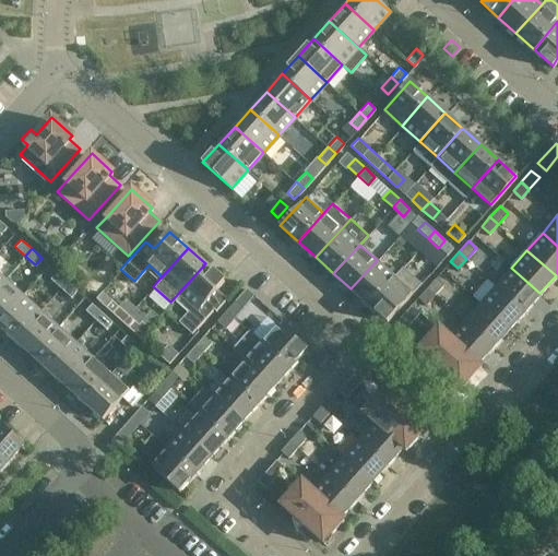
[(377,260),(351,288),(368,304),(394,275),(377,260)]
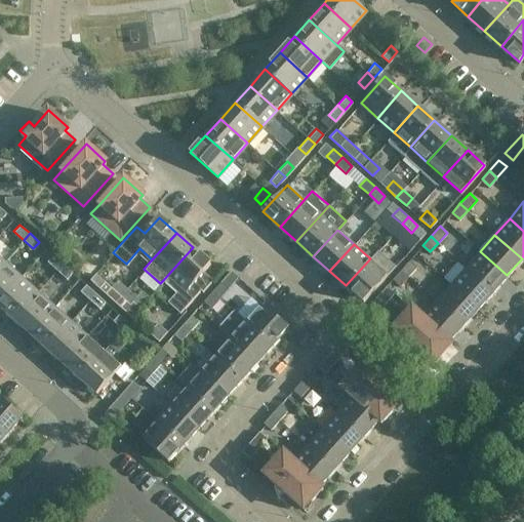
[(210,263),(193,247),(163,280),(175,291),(167,300),(179,312),(203,286),(195,279),(210,263)]
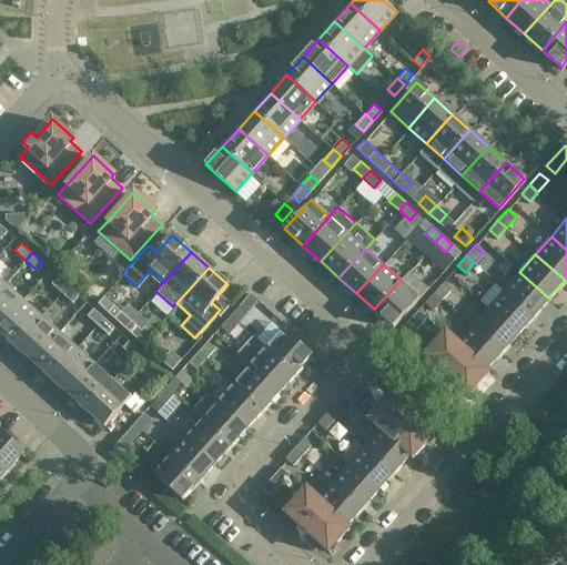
[(409,270),(401,280),(374,309),(393,325),(428,286),(409,270)]
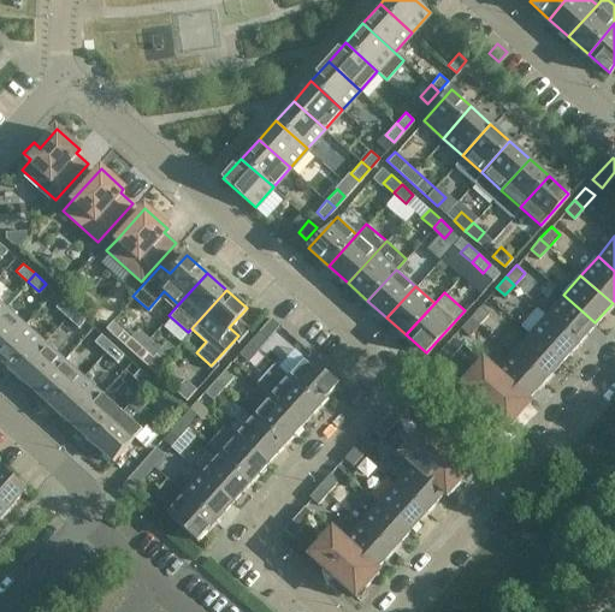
[(563,295),(547,314),(578,342),(595,322),(563,295)]
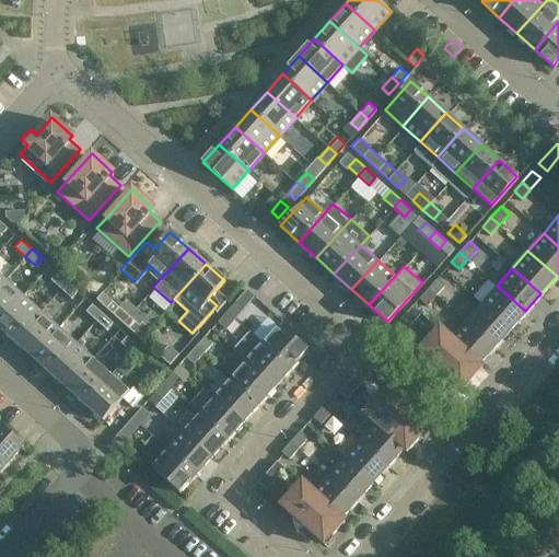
[(60,287),(67,280),(57,271),(50,278),(60,287)]
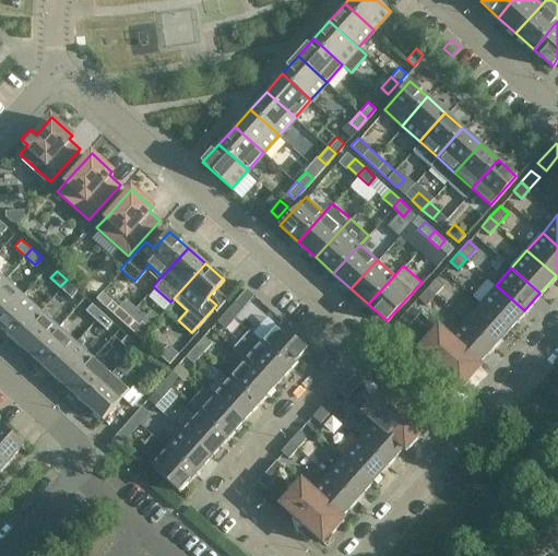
[(436,294),(444,283),(437,275),(427,286),(436,294)]
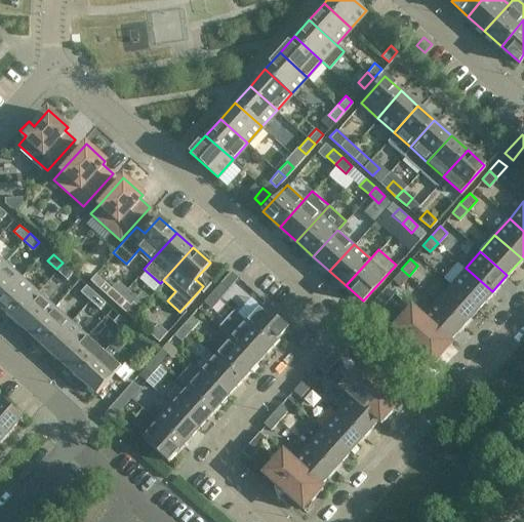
[(4,262),(0,266),(0,298),(21,276),(4,262)]
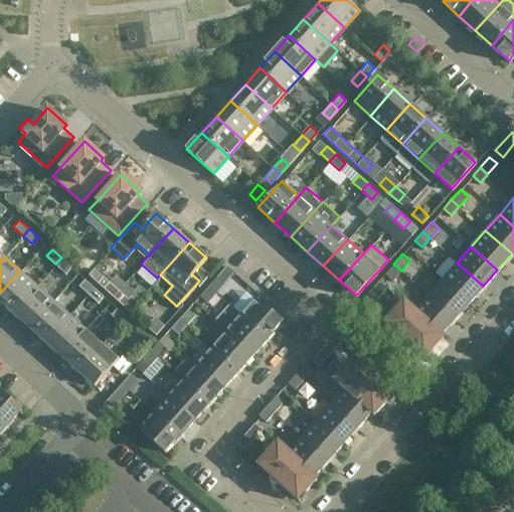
[(64,273),(70,266),(61,258),(55,264),(64,273)]
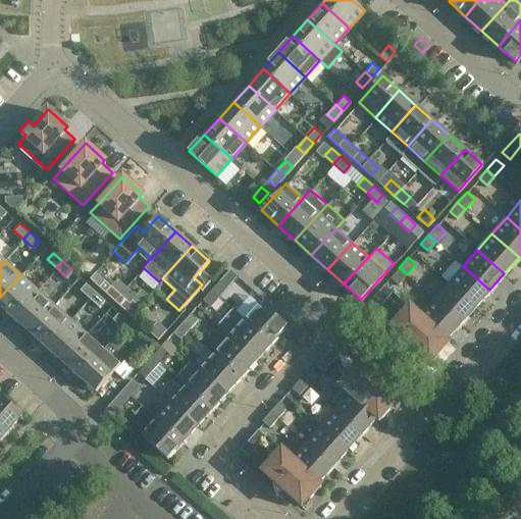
[(463,266),(448,282),(475,306),(489,290),(463,266)]
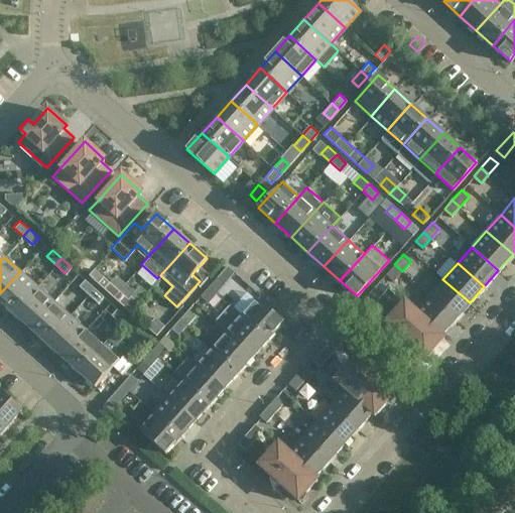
[(402,271),(394,264),(386,273),(393,280),(402,271)]
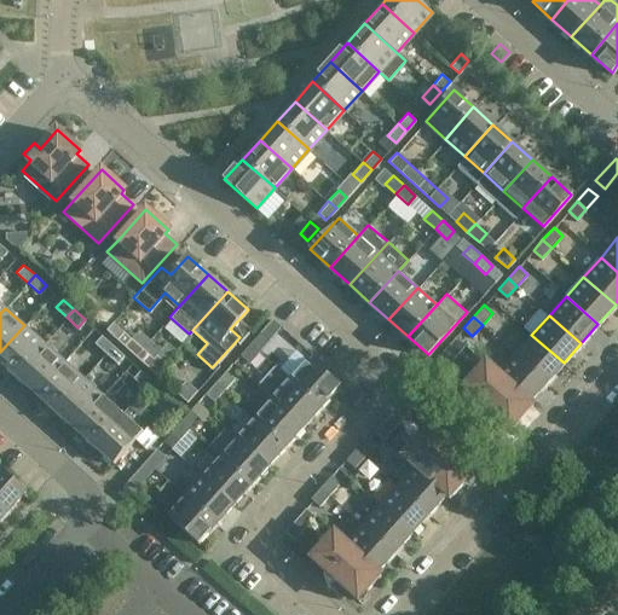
[(24,325),(0,352),(0,360),(16,375),(44,342),(24,325)]
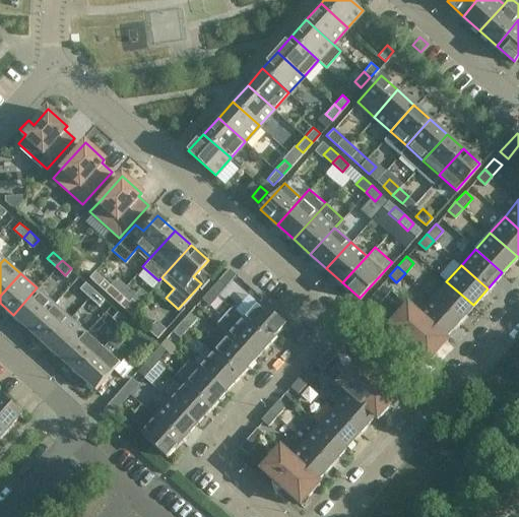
[(210,286),(217,294),(225,283),(218,277),(210,286)]
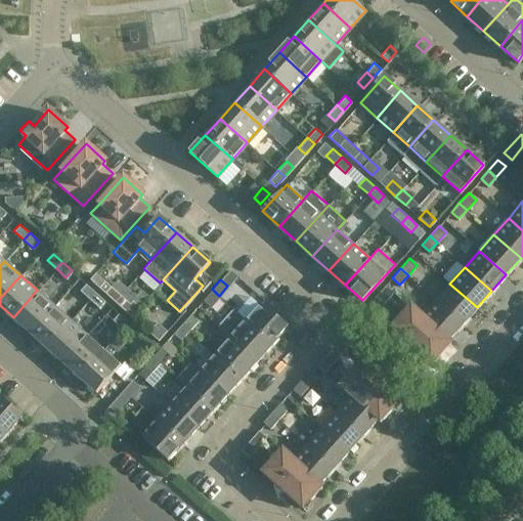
[(89,298),(95,292),(86,283),(80,290),(89,298)]
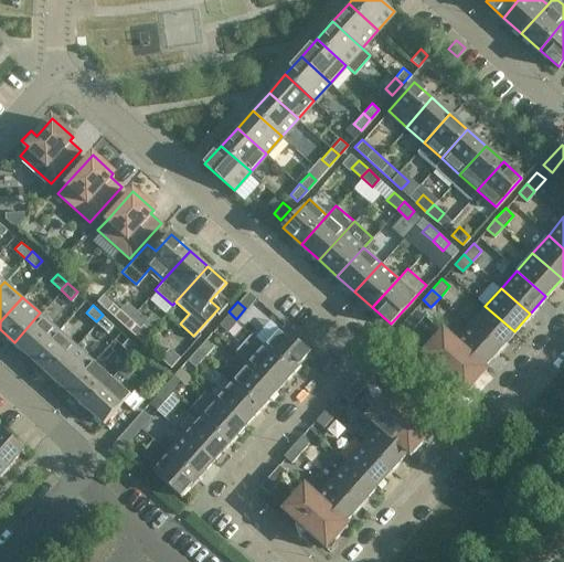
[(425,314),(416,306),(397,327),(406,335),(425,314)]
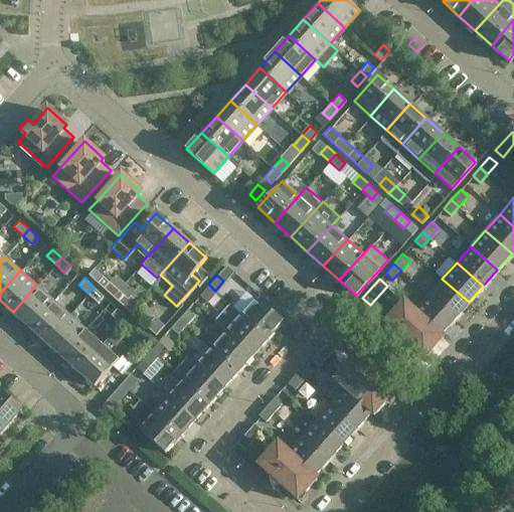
[(442,279),(427,295),(454,318),(469,302),(442,279)]
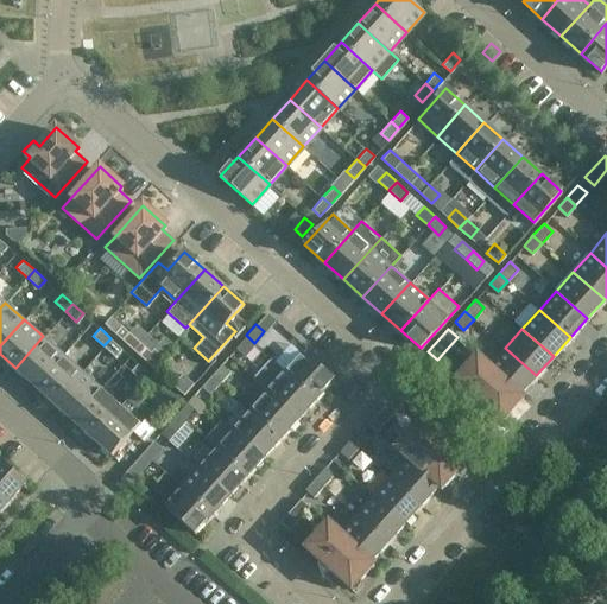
[(133,349),(139,341),(128,331),(121,338),(133,349)]
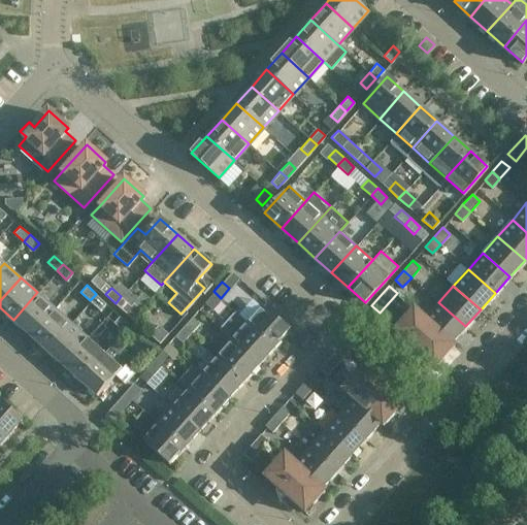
[(213,291),(204,301),(211,307),(221,298),(213,291)]
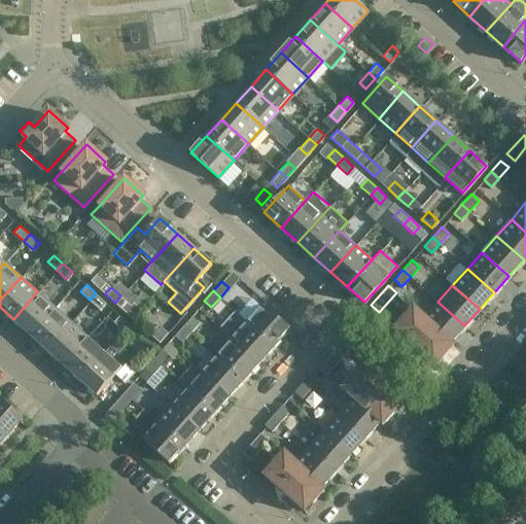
[(37,291),(13,319),(30,334),(54,307),(37,291)]
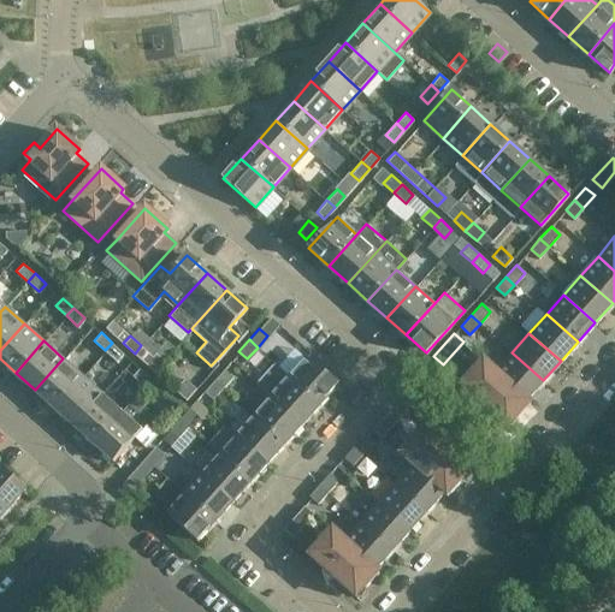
[(116,361),(123,352),(112,343),(105,350),(116,361)]
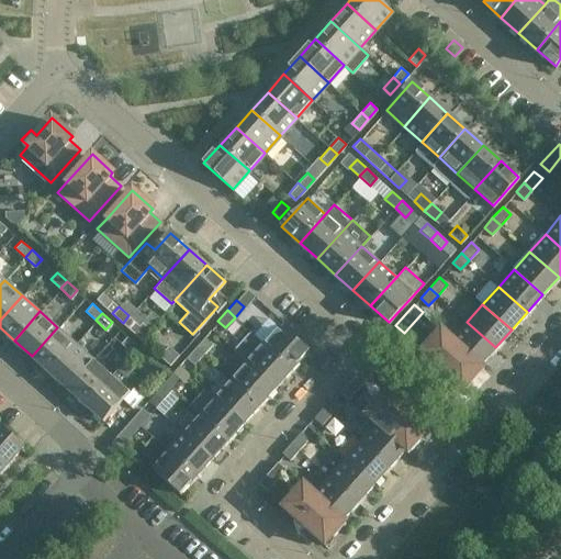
[(123,323),(133,332),(139,325),(128,315),(123,323)]
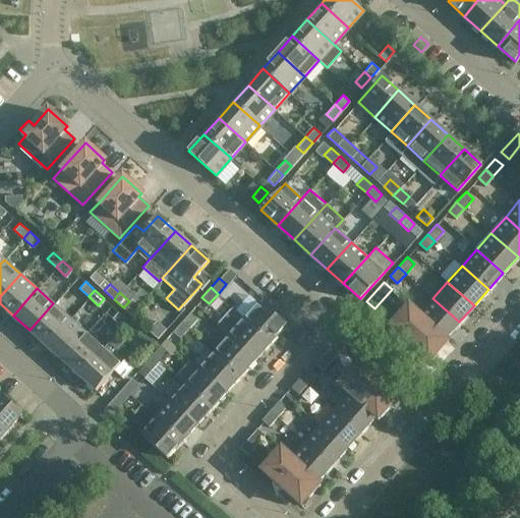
[(432,298),(418,313),(445,338),(459,322),(432,298)]
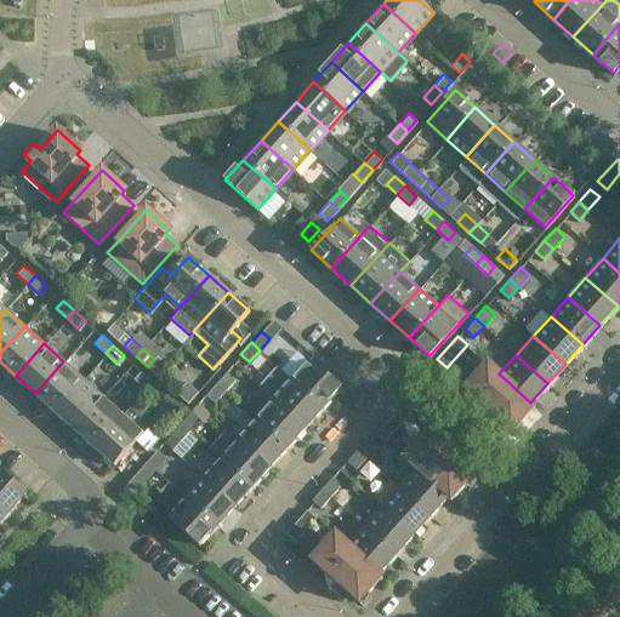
[(308,359),(291,378),(323,406),(340,387),(308,359)]
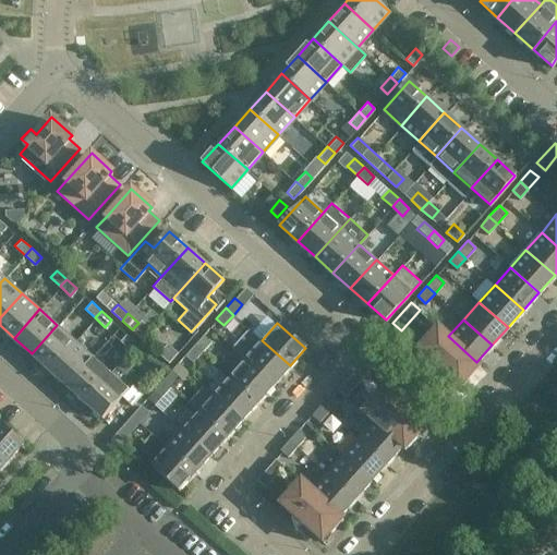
[(57,325),(32,353),(49,369),(74,340),(57,325)]
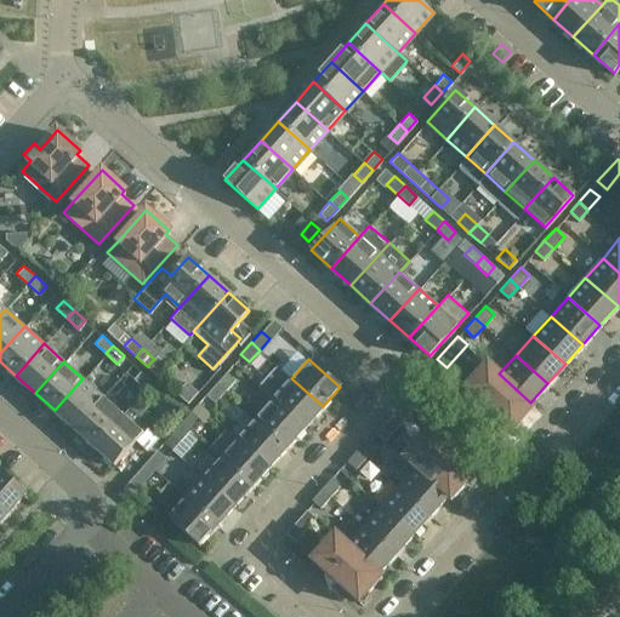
[(488,364),(465,389),(481,403),(478,405),(477,407),(478,411),(478,412),(479,413),(488,421),(494,415),(515,434),(523,424),(519,422),(534,406),(530,403),(499,373),(488,364)]
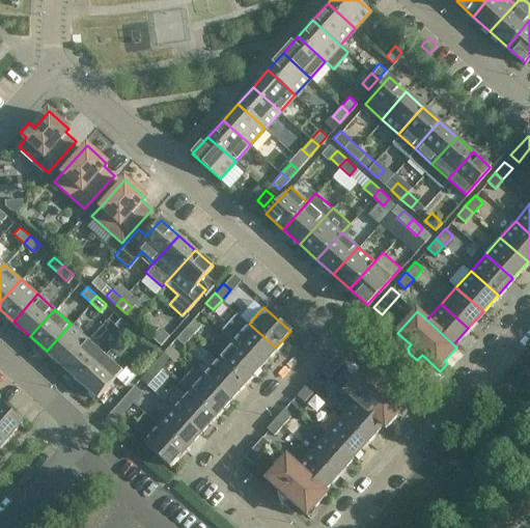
[(276,348),(249,324),(240,315),(224,332),(233,340),(260,364),(276,348)]
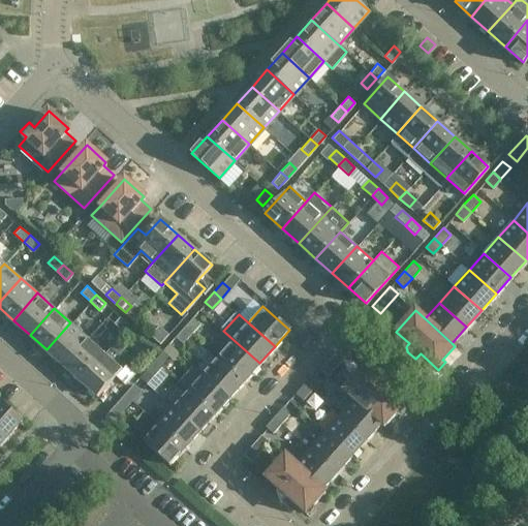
[(123,331),(129,325),(120,315),(114,322),(123,331)]
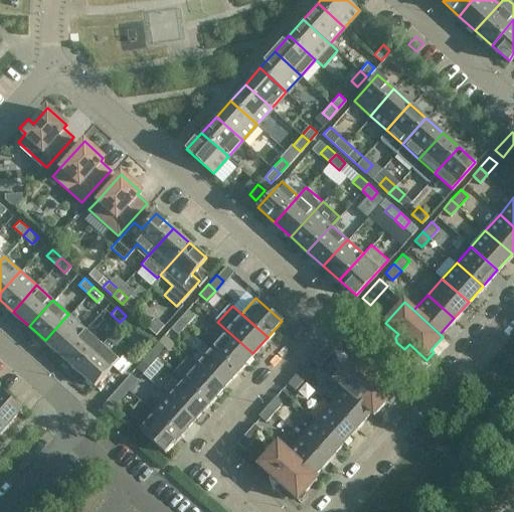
[(194,314),(187,307),(179,317),(186,323),(194,314)]
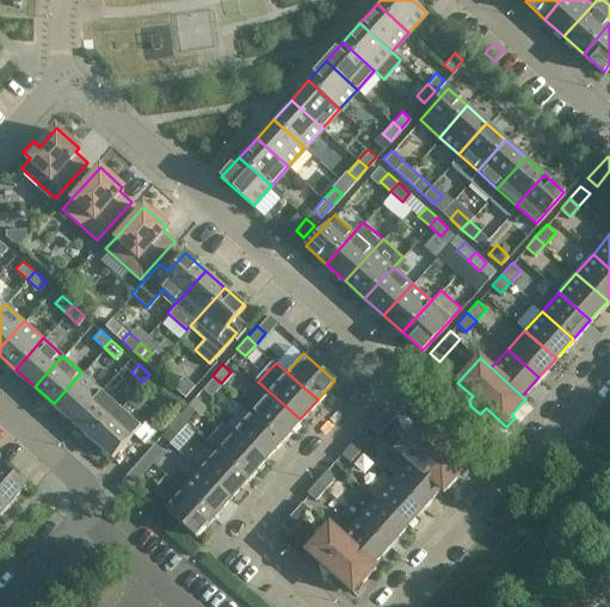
[(81,372),(54,403),(73,421),(100,390),(81,372)]
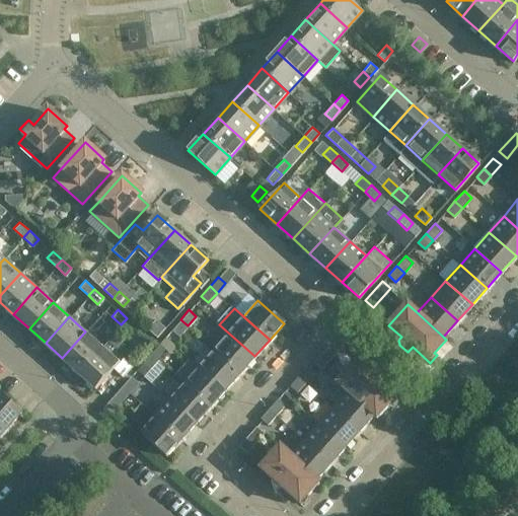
[(130,334),(136,326),(127,318),(121,324),(130,334)]
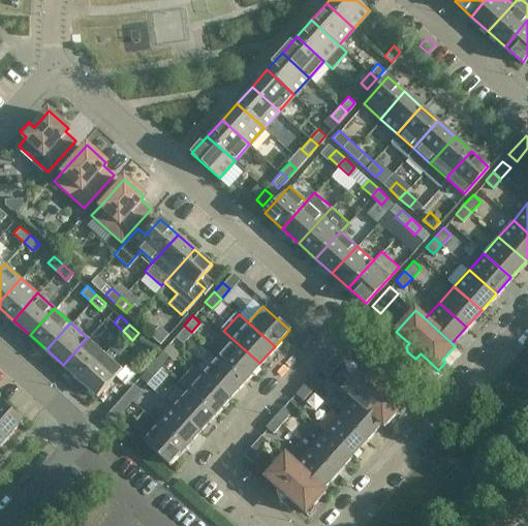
[(154,326),(148,333),(157,341),(163,335),(154,326)]
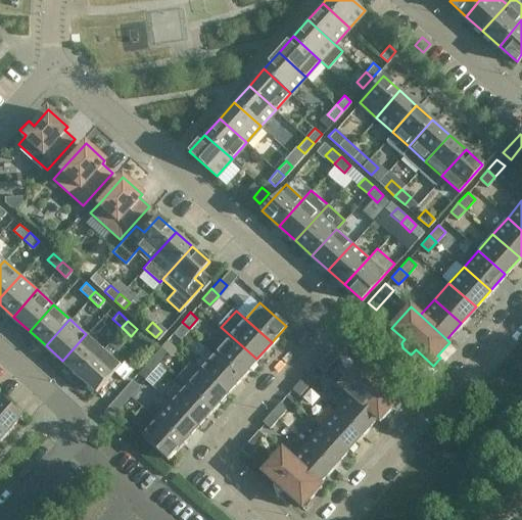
[(189,328),(182,322),(174,331),(181,337),(189,328)]
